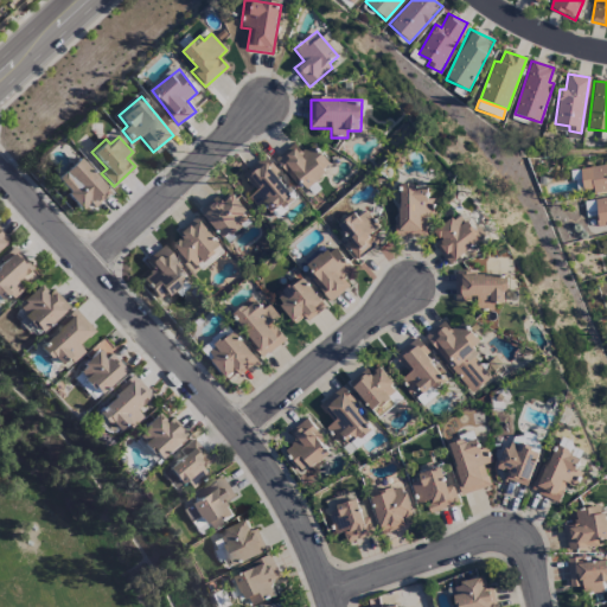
[(313,144),(301,153),(294,144),(275,159),(295,185),(300,181),(306,189),(332,168),(313,144)]
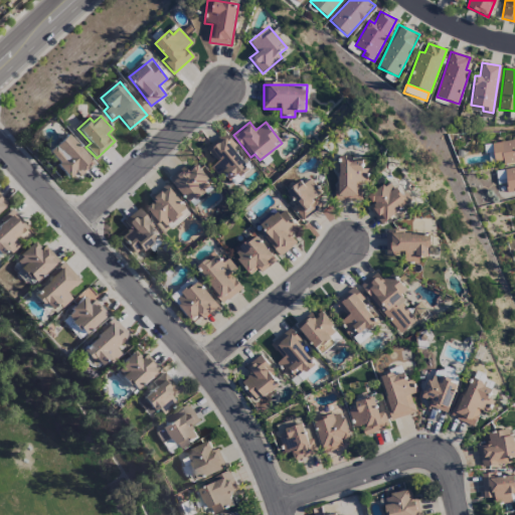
[(67,176),(73,170),(78,176),(93,163),(66,134),(46,152),(67,176)]
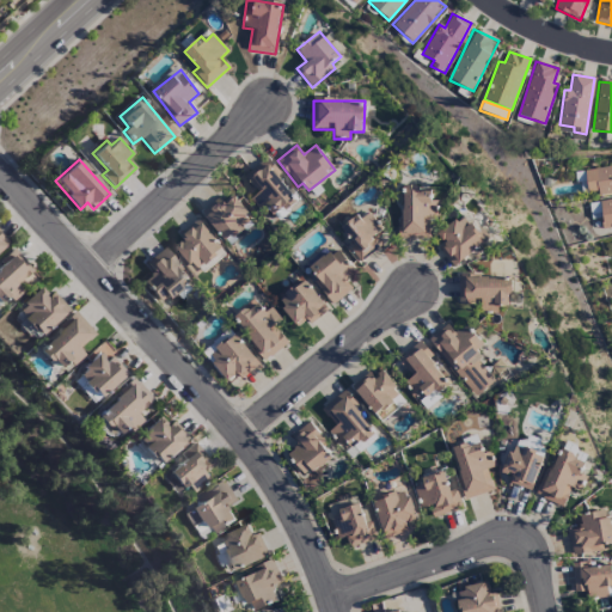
[(244,175),(257,195),(251,199),(261,212),(273,204),(279,214),(297,202),(268,159),(244,175)]
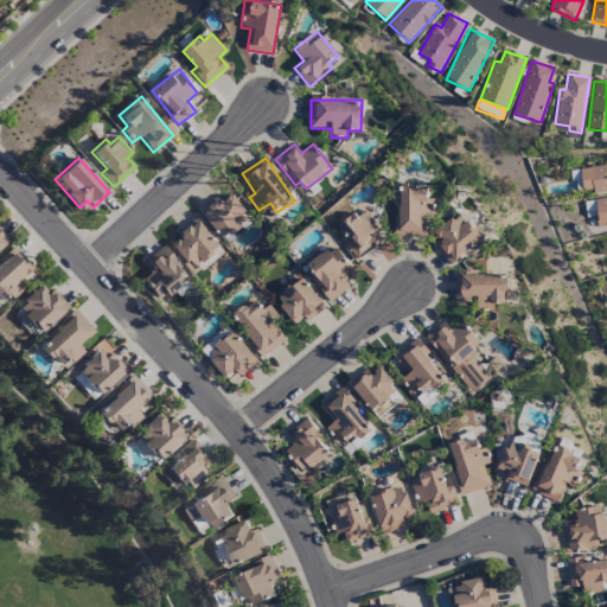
[(606,191),(606,165),(580,170),(583,196),(606,191)]
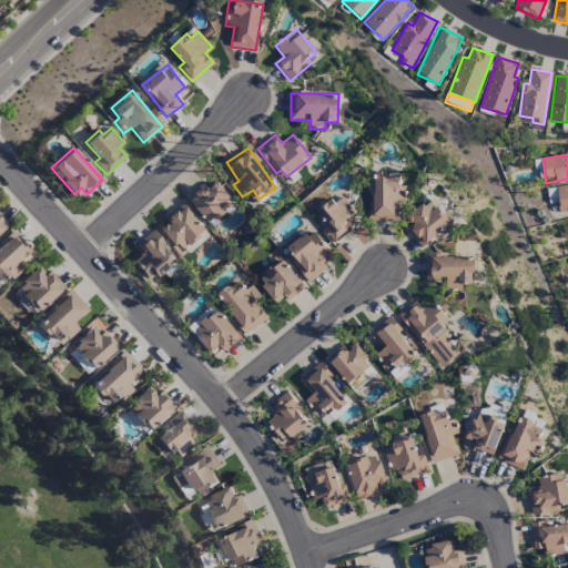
[(399,221),(398,202),(407,201),(407,185),(401,186),(399,173),(373,174),(374,222),(399,221)]
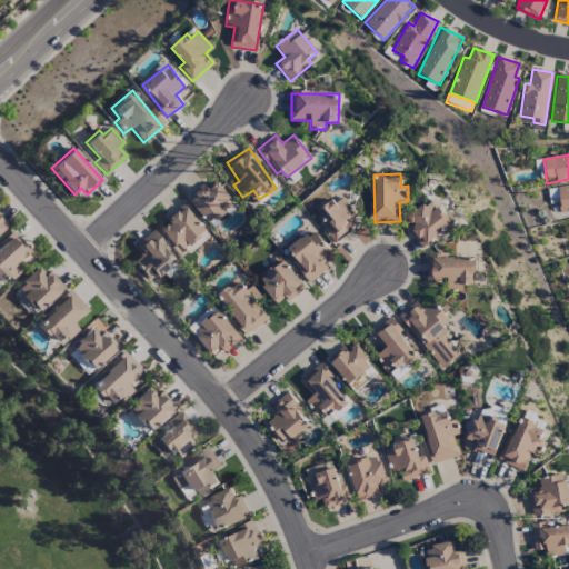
[(203,183),(187,197),(210,226),(235,206),(216,182),(208,189),(203,183)]
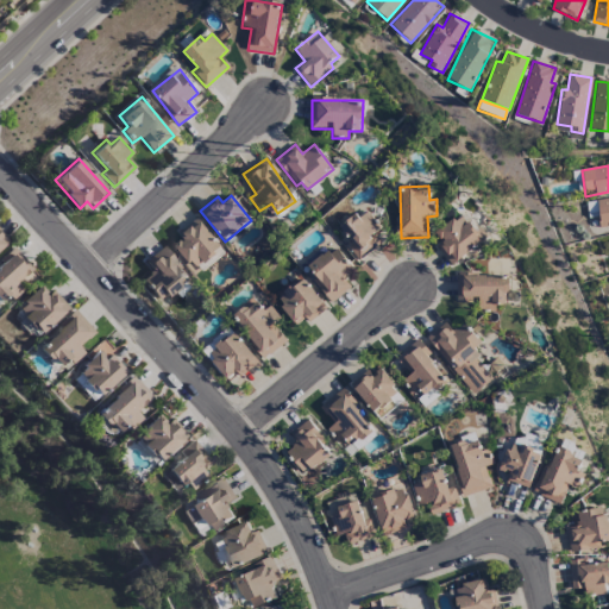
[(608,198),(586,201),(588,218),(598,217),(600,228),(608,226),(608,198)]
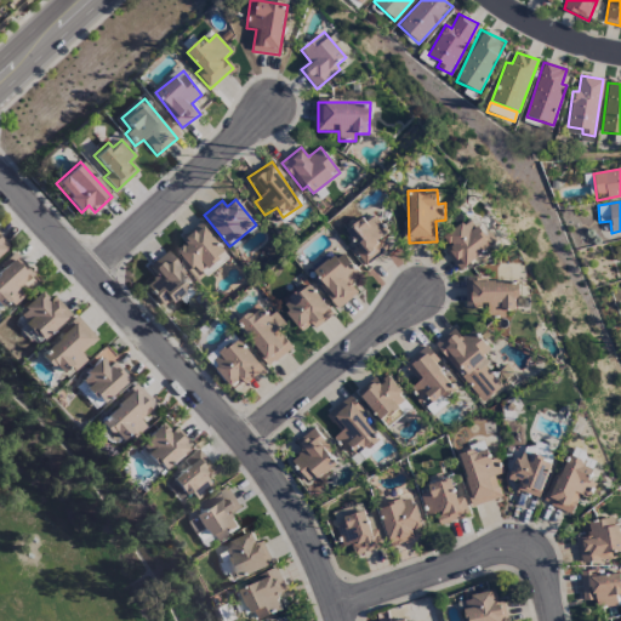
[(389,249),(382,238),(387,234),(372,214),(347,232),(359,249),(355,252),(365,266),(389,249)]
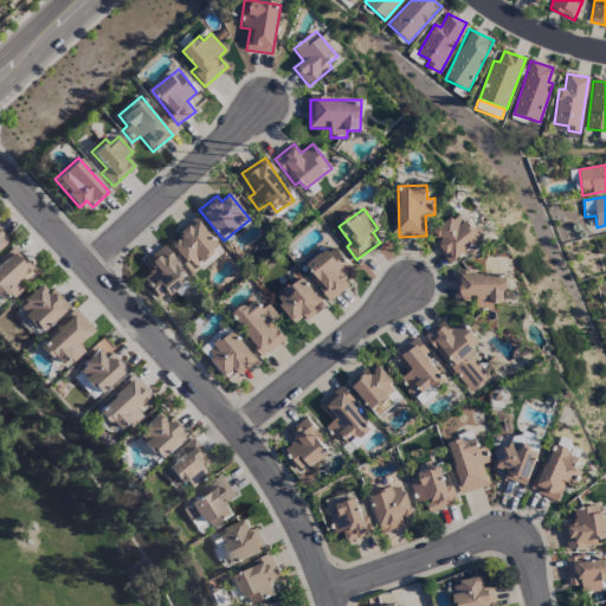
[(434,246),(449,264),(485,237),(478,227),(474,231),(459,213),(433,232),(440,242),(434,246)]
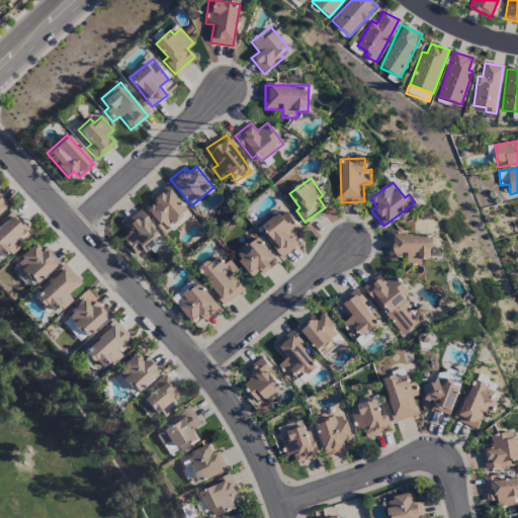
[(189,211),(168,185),(152,198),(156,203),(149,209),(166,231),(189,211)]
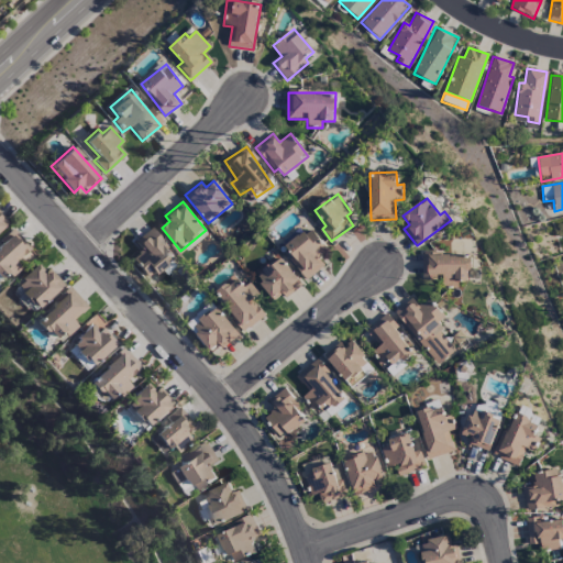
[(132,257),(147,279),(174,260),(150,228),(133,241),(141,251),(132,257)]
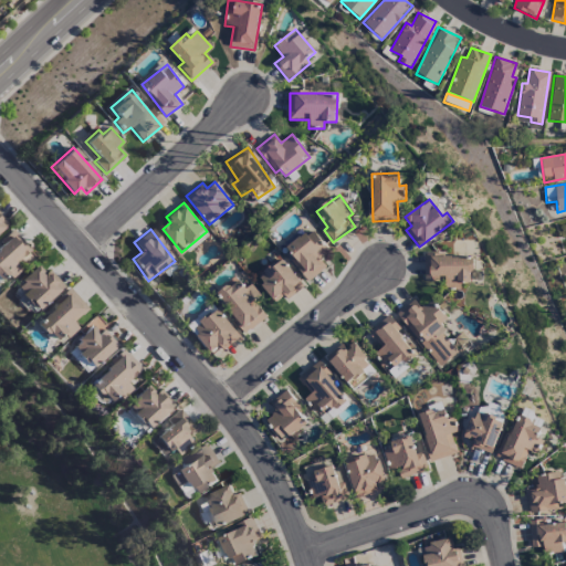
[(294,255),(289,260),(308,282),(326,268),(318,260),(329,250),(310,229),(287,249),(294,255)]
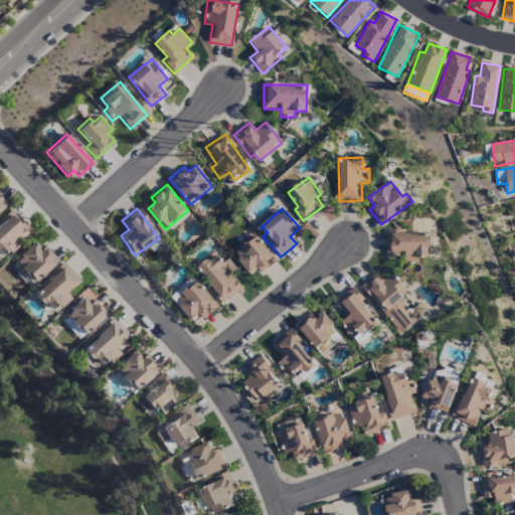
[(0,254),(7,248),(11,252),(19,245),(14,239),(28,227),(13,211),(0,222),(0,254)]
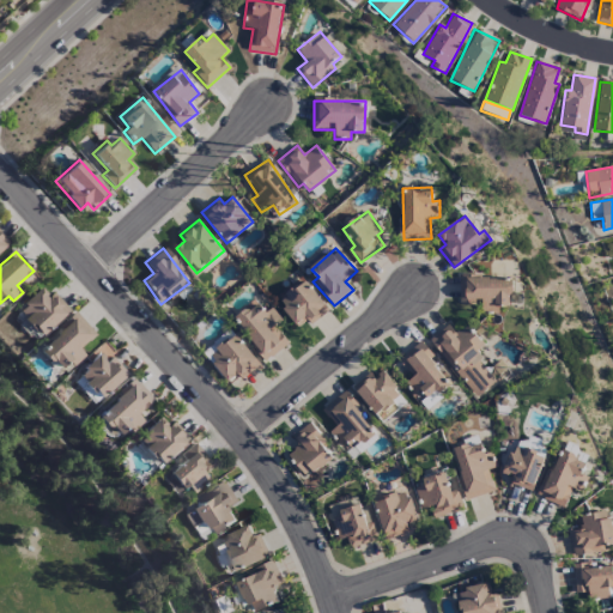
[(511,278),(460,278),(460,305),(483,305),(483,313),(498,313),(498,307),(511,307),(511,278)]
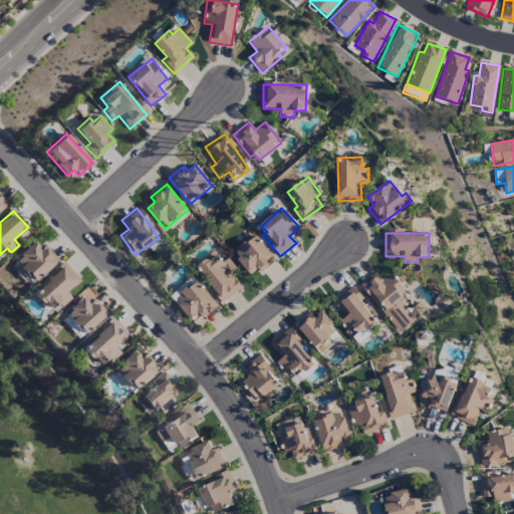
[(251,277),(275,260),(256,234),(233,251),(251,277)]
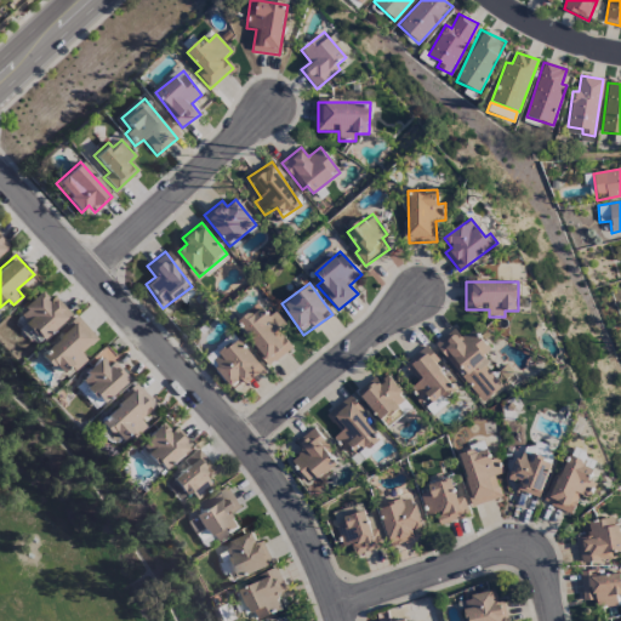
[(52,295),(47,300),(40,291),(16,314),(40,341),(69,314),(52,295)]
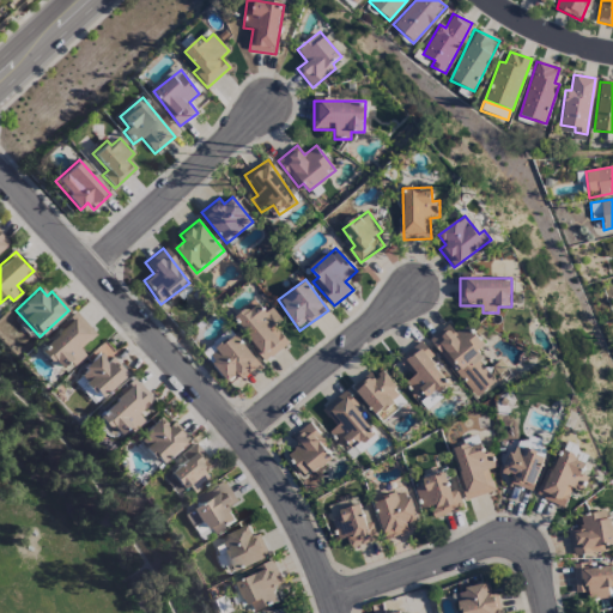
[(289,345),(274,326),(281,320),(272,308),(266,313),(256,301),(234,317),(266,360),(289,345)]
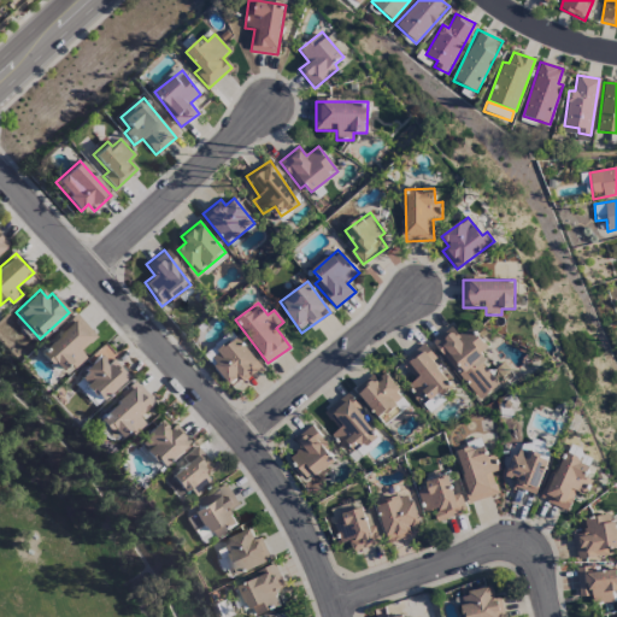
[(80,351),(95,336),(77,316),(39,351),(59,372),(69,364),(74,369),(86,358),(80,351)]
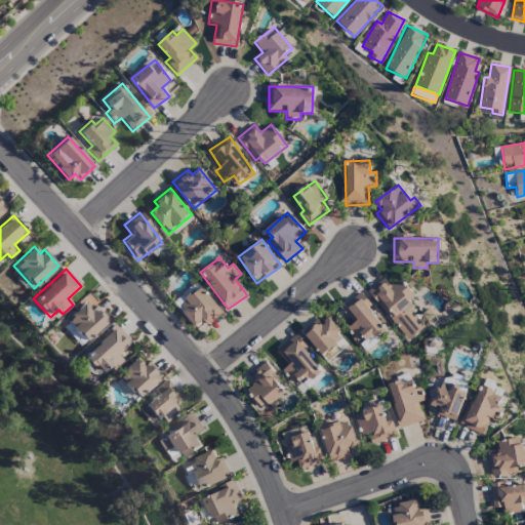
[(367,291),(407,341),(426,327),(406,303),(414,296),(400,279),(390,286),(384,278),(367,291)]
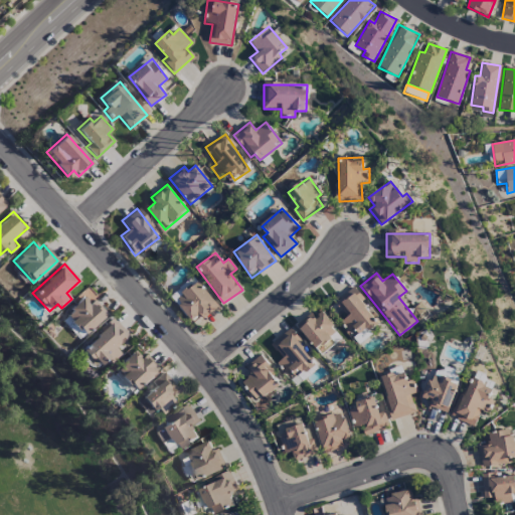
[(202,319),(218,307),(195,278),(171,297),(190,321),(199,315),(202,319)]
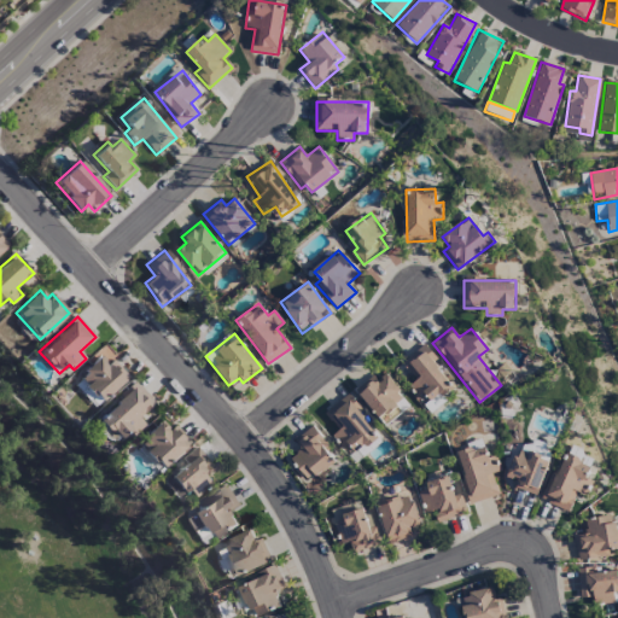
[(415,380),(412,384),(429,406),(452,386),(431,361),(435,357),(425,344),(401,363),(415,380)]
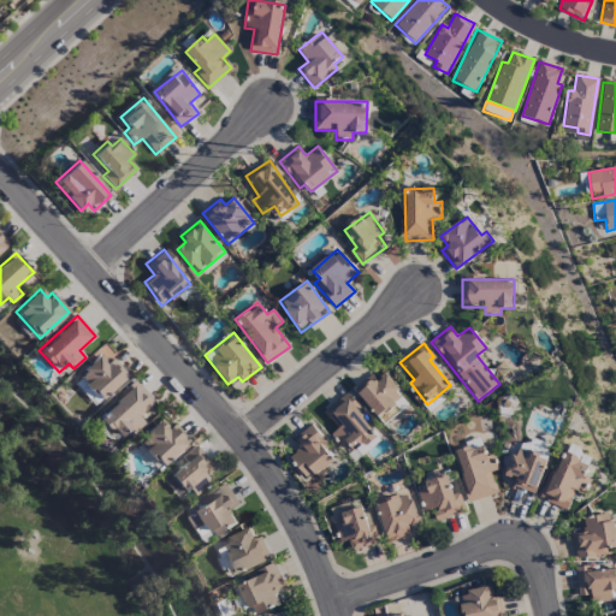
[(75,380),(96,403),(128,374),(112,359),(107,363),(101,356),(75,380)]
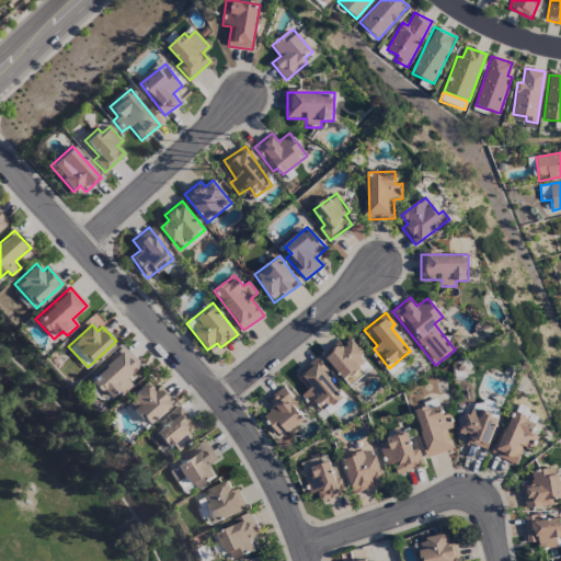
[(346,388),(370,371),(350,341),(342,345),(340,342),(323,352),(346,388)]
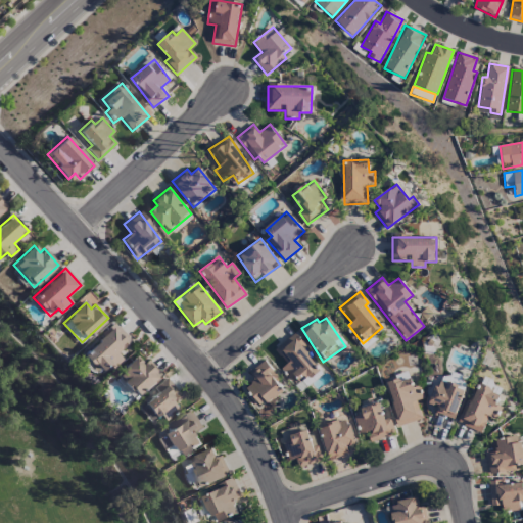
[(272,352),(300,386),(321,369),(292,335),(272,352)]
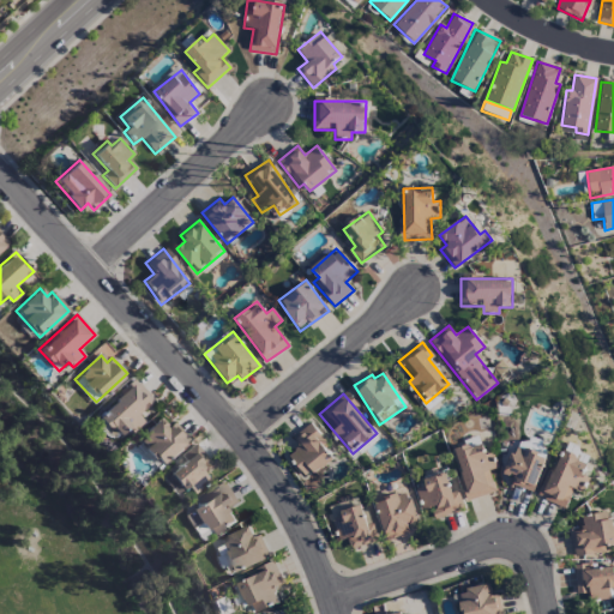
[(169,427),(161,417),(137,439),(161,465),(190,439),(174,422),(169,427)]
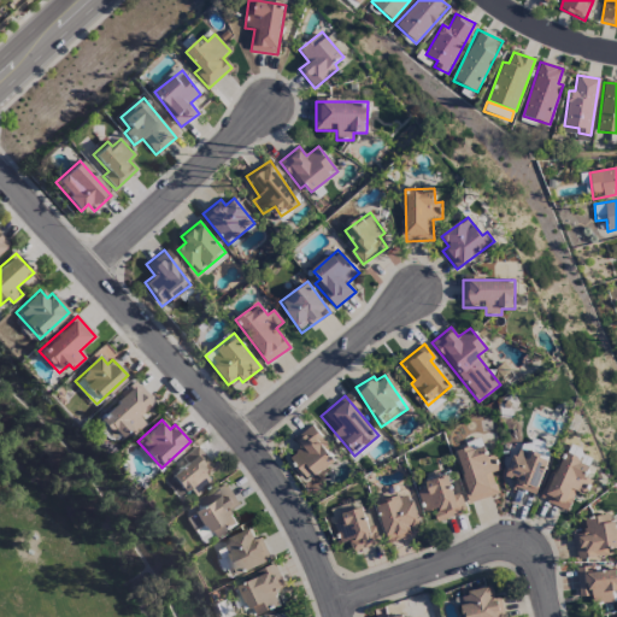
[(291,457),(307,481),(335,462),(311,427),(293,439),(300,450),(291,457)]
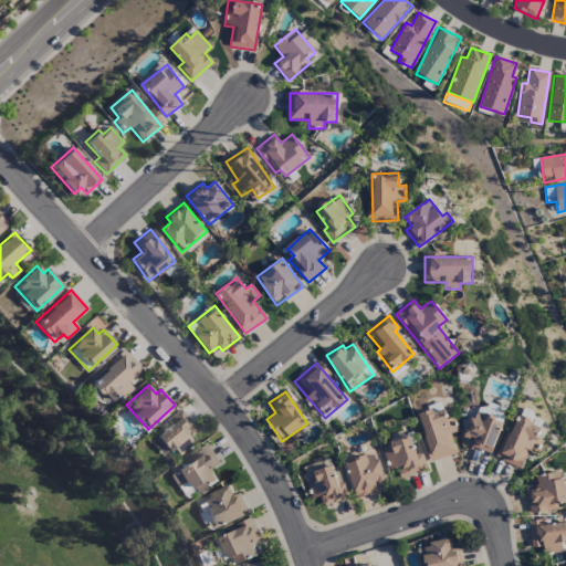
[(418,415),(429,461),(457,454),(451,433),(458,432),(454,418),(447,419),(444,408),(418,415)]
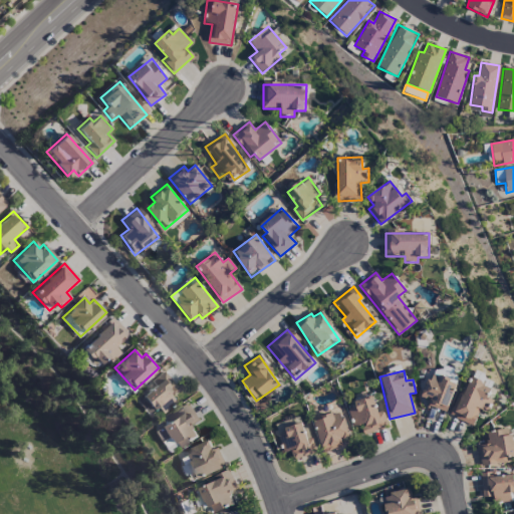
[(160,416),(176,403),(171,397),(179,391),(163,371),(150,381),(154,387),(143,396),(160,416)]
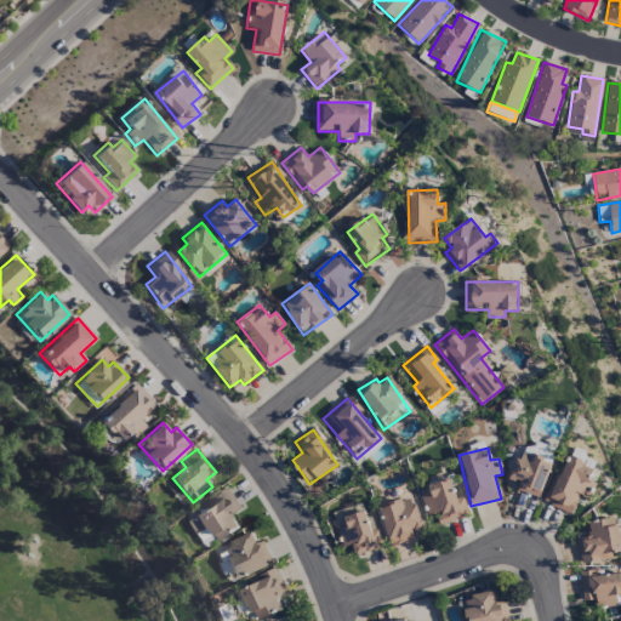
[(519,484),(517,490),(539,499),(552,463),(520,451),(510,480),(519,484)]
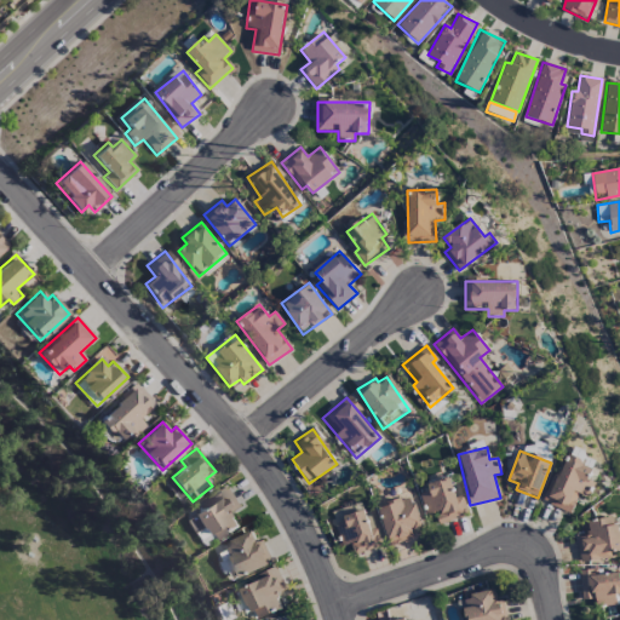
[(547,505),(572,512),(578,494),(589,498),(593,482),(589,481),(592,469),(580,465),(581,459),(563,453),(547,505)]
